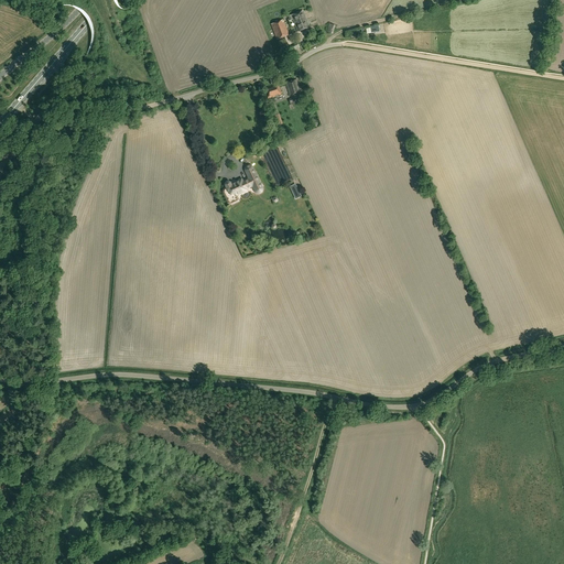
[(310,28),(303,11),(288,17),(290,20),(292,19),(296,32),(310,28)]
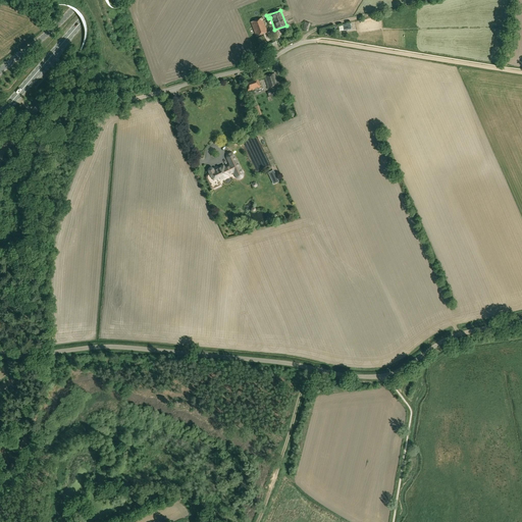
[(256,37),(267,33),(262,18),(251,22),(256,37)]
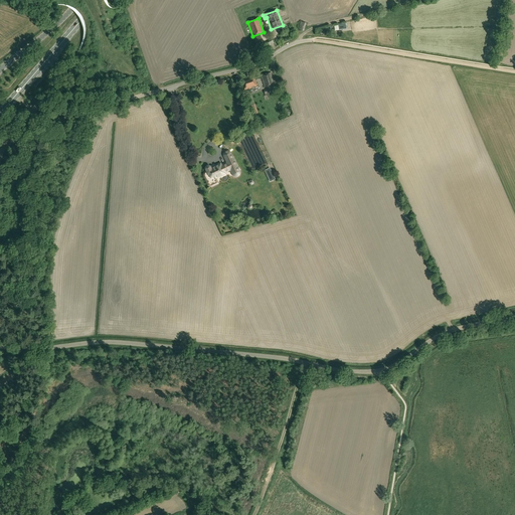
[(265,88),(275,84),(271,72),(261,75),(265,88)]
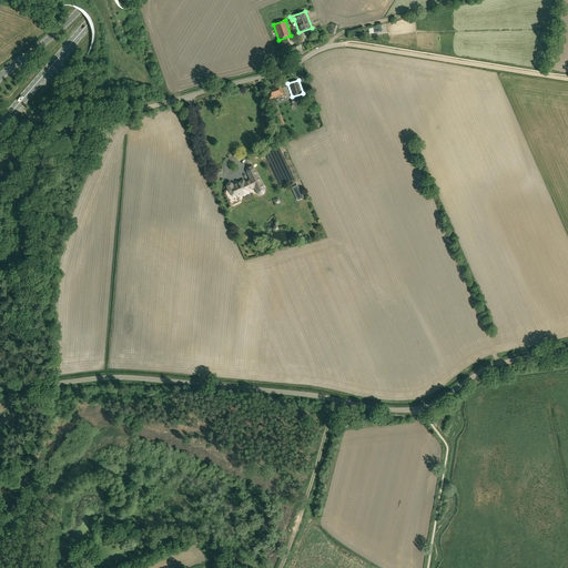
[(274,88),(274,87),(266,89),(270,100),(277,97),(280,95),(281,97),(284,94),(281,87),(274,88)]
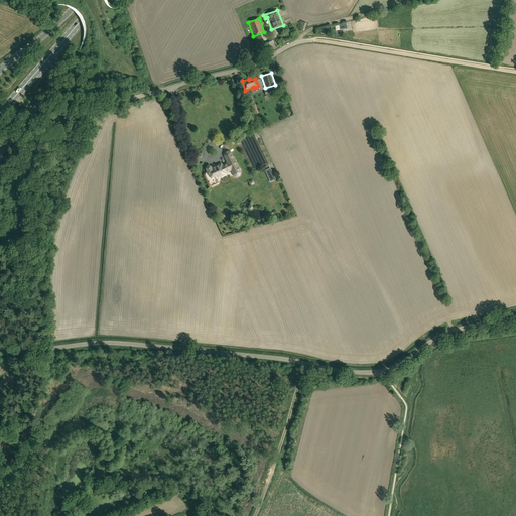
[(240,171),(231,154),(231,153),(231,152),(230,152),(229,151),(228,151),(227,151),(226,151),(226,152),(225,152),(225,153),(224,153),(224,154),(224,155),(224,156),(228,163),(222,166),(221,163),(211,168),(211,167),(210,166),(209,166),(208,166),(207,166),(207,167),(206,167),(206,168),(206,169),(207,171),(205,172),(205,173),(204,174),(204,175),(204,176),(209,185),(209,186),(210,186),(211,186),(212,186),(213,186),(214,185),(214,184),(214,183),(214,182),(213,180),(226,174),(225,173),(229,171),(230,170),(231,171),(232,171),(232,172),(233,174),(233,175),(234,175),(234,176),(235,176),(236,176),(236,177),(237,177),(238,176),(239,176),(239,175),(240,174),(240,173),(240,172),(240,171)]
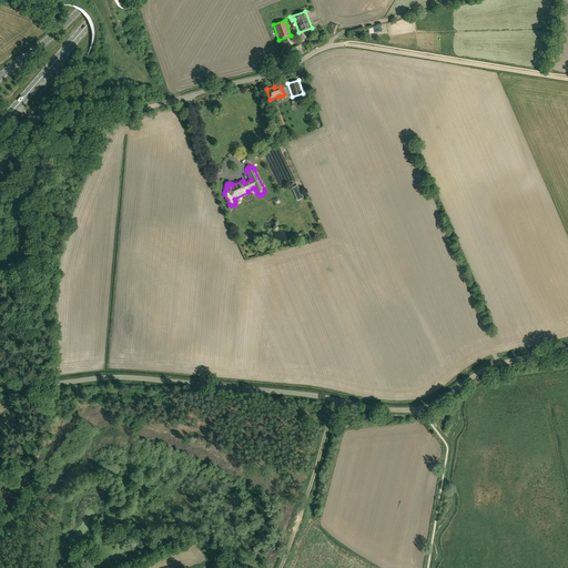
All buildings are outlined.
